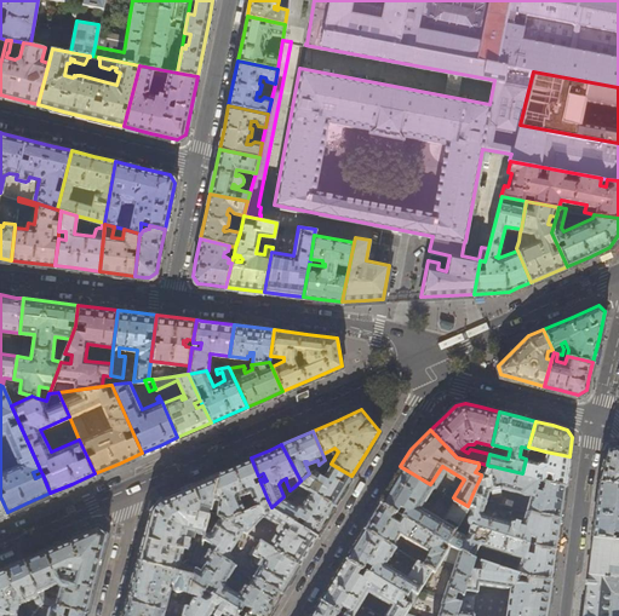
[(605,459),(600,481),(618,482),(618,447),(617,444),(608,447),(605,459)]
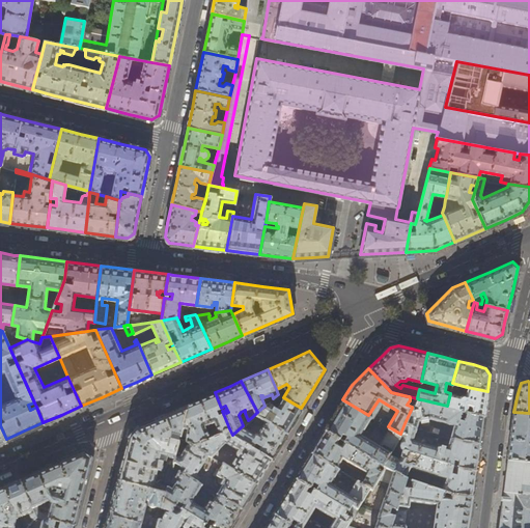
[(485,403),(487,391),(467,387),(466,391),(465,395),(462,395),(461,395),(450,393),(447,406),(463,410),(467,411),(484,416),(485,403)]
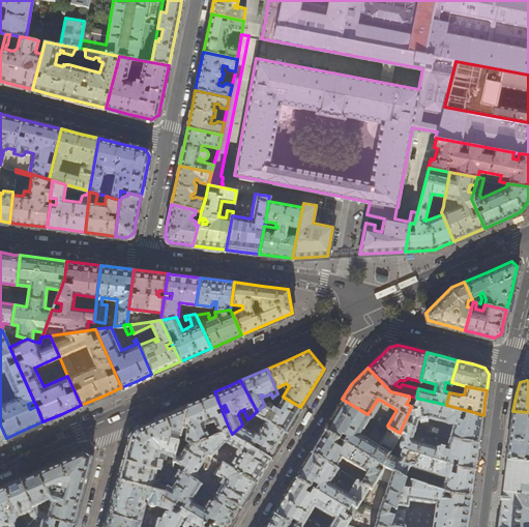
[(187,403),(181,426),(185,427),(185,430),(187,430),(185,439),(193,443),(229,428),(222,410),(218,412),(217,409),(221,408),(221,407),(214,391),(200,398),(187,403)]
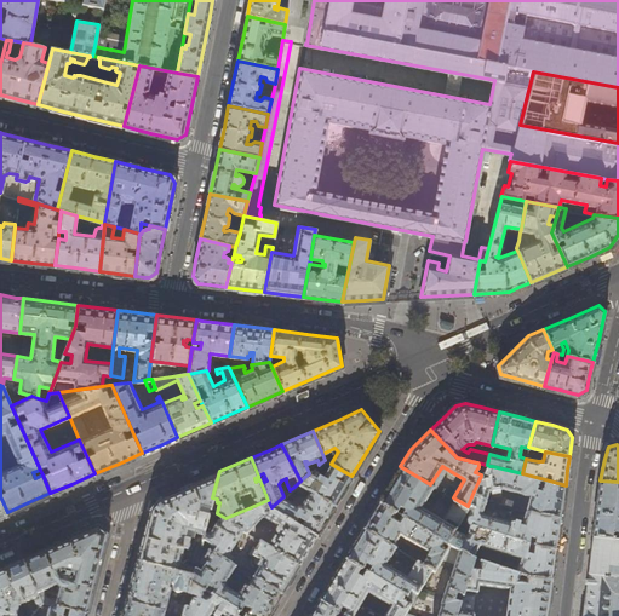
[(331,464),(325,460),(319,465),(327,468),(324,475),(314,470),(309,473),(301,481),(334,505),(343,489),(351,476),(331,464)]
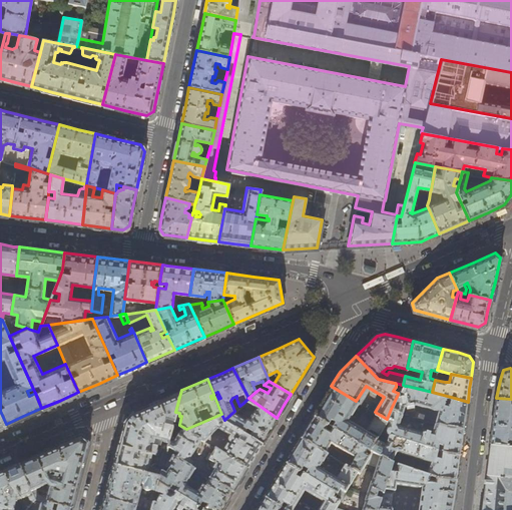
[(358,402),(356,401),(331,386),(323,399),(314,414),(328,422),(330,418),(335,420),(332,425),(368,446),(370,448),(376,437),(377,436),(348,419),(358,402)]
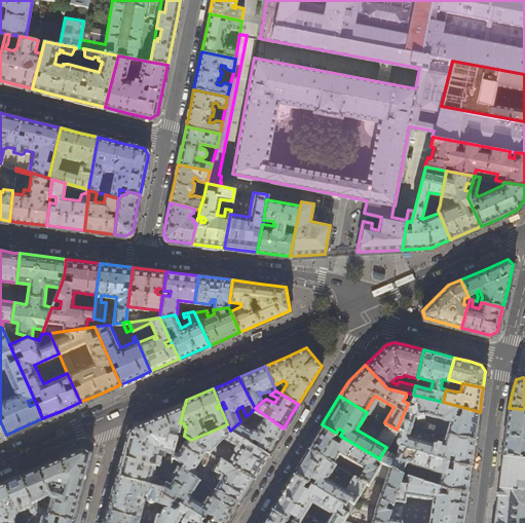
[(415,403),(408,404),(401,419),(412,422),(414,415),(425,413),(448,420),(445,433),(457,436),(476,439),(478,424),(480,412),(462,407),(460,416),(456,415),(458,406),(443,402),(417,396),(415,403)]
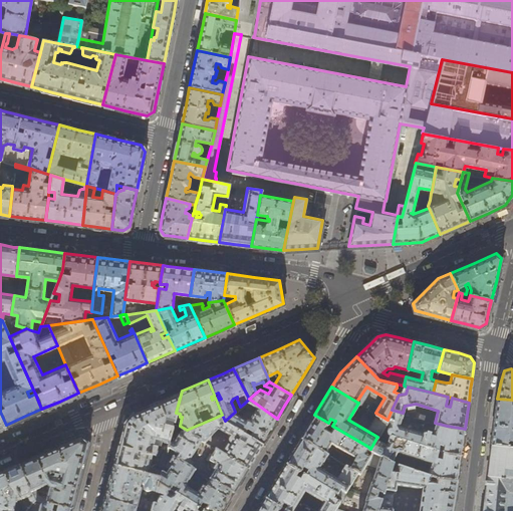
[(176,413),(182,391),(158,402),(133,413),(124,422),(113,464),(160,475),(162,469),(153,466),(153,462),(151,462),(153,454),(156,454),(158,445),(156,445),(158,439),(169,442),(170,439),(172,431),(174,422),(176,413)]
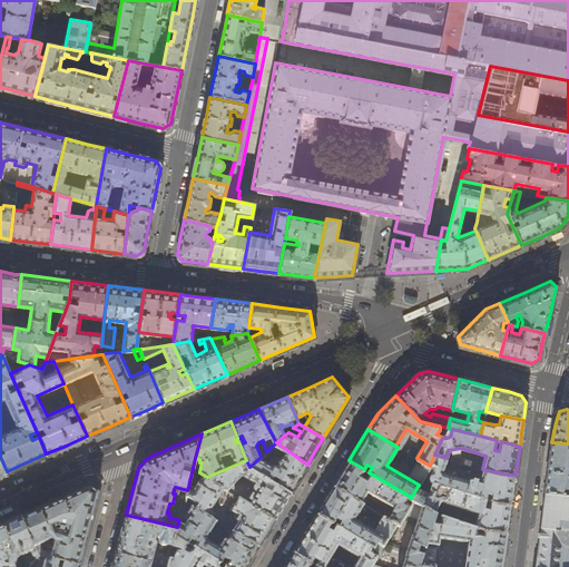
[(276,442),(271,448),(282,455),(277,465),(274,465),(272,465),(260,458),(249,467),(291,492),(300,477),(307,465),(276,442)]
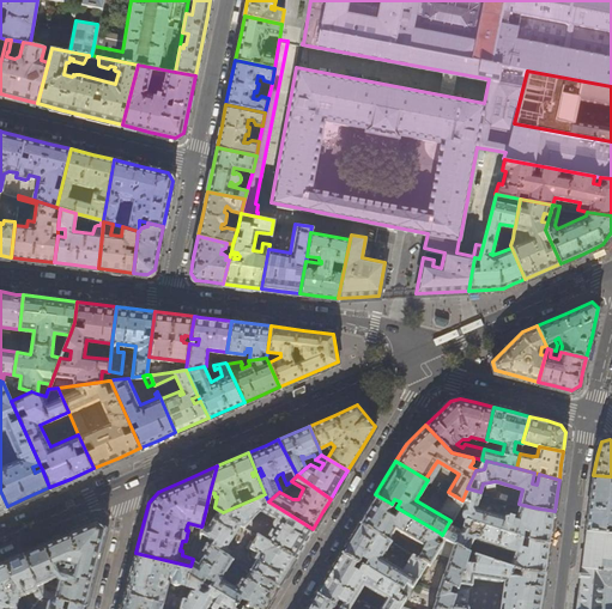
[(611,476),(593,475),(589,499),(586,529),(611,530),(611,476)]
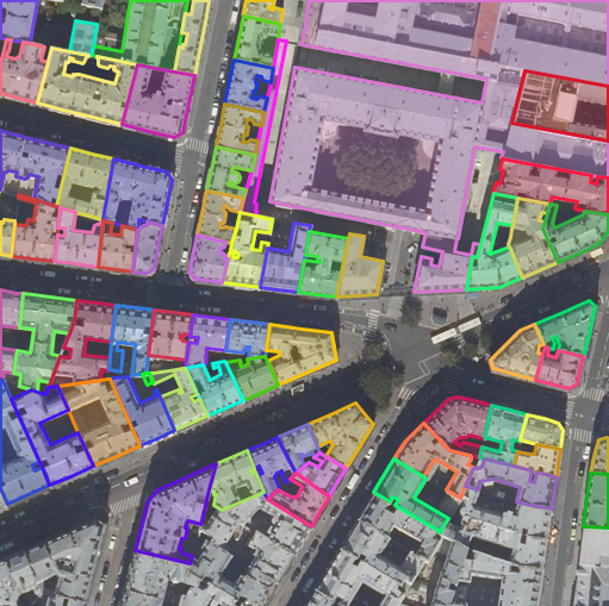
[(473,504),(478,489),(465,486),(460,498),(460,499),(461,500),(460,510),(460,513),(463,514),(520,533),(522,526),(528,528),(524,535),(532,537),(547,539),(550,524),(552,508),(530,505),(516,501),(511,516),(473,504)]
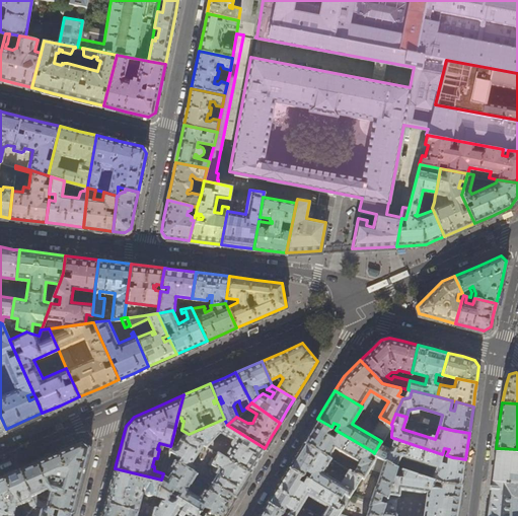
[(391,425),(391,424),(379,417),(370,431),(382,439),(383,438),(384,436),(391,425)]
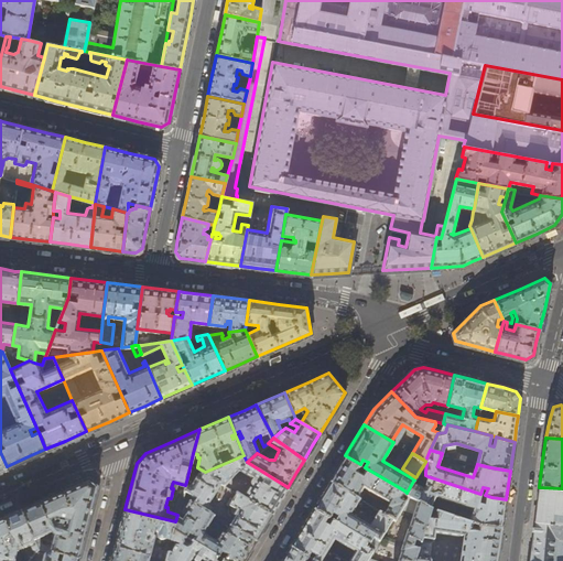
[(247,462),(244,455),(205,472),(220,482),(224,484),(239,470),(252,477),(251,479),(255,482),(246,497),(272,513),(280,499),(288,487),(247,462)]
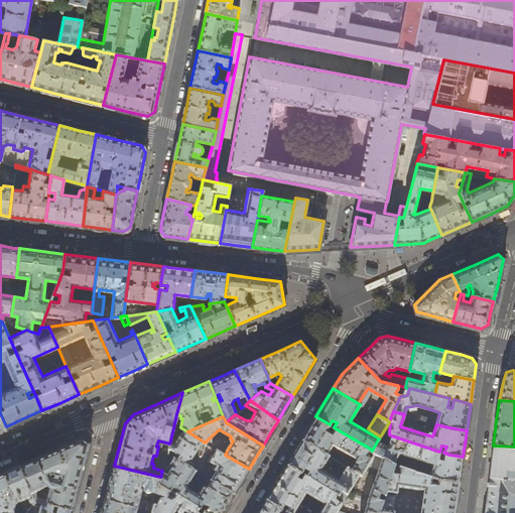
[(370,449),(334,427),(330,424),(315,416),(310,425),(302,438),(327,453),(333,443),(357,459),(352,468),(359,473),(362,475),(368,464),(378,468),(373,482),(372,482),(366,501),(367,501),(363,512),(352,512),(341,509),(342,508),(339,506),(334,512),(378,512),(393,471),(395,464),(392,463),(374,452),(371,457),(367,455),(370,449)]
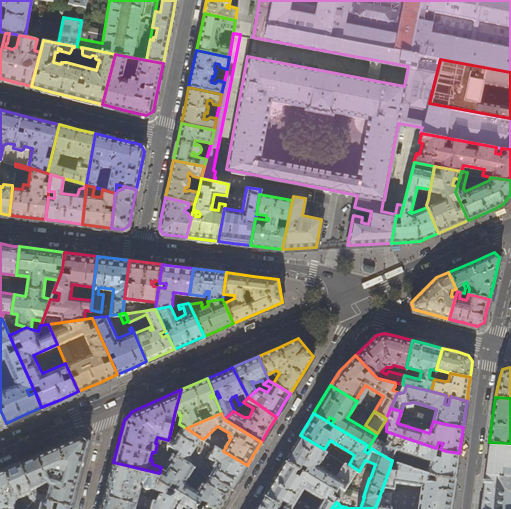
[(179,424),(173,420),(171,429),(177,433),(173,439),(169,437),(168,440),(166,449),(169,451),(171,447),(178,451),(176,455),(186,461),(200,437),(186,428),(179,424)]
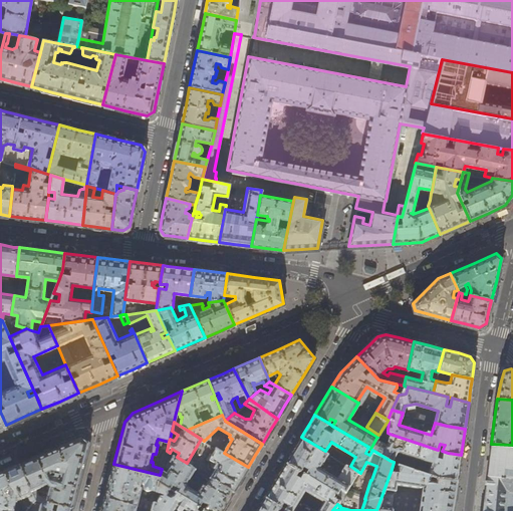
[(387,443),(376,438),(370,449),(372,450),(391,461),(397,450),(431,461),(427,473),(439,477),(457,480),(459,467),(461,455),(448,453),(442,451),(440,458),(436,456),(438,450),(390,434),(389,440),(387,443)]
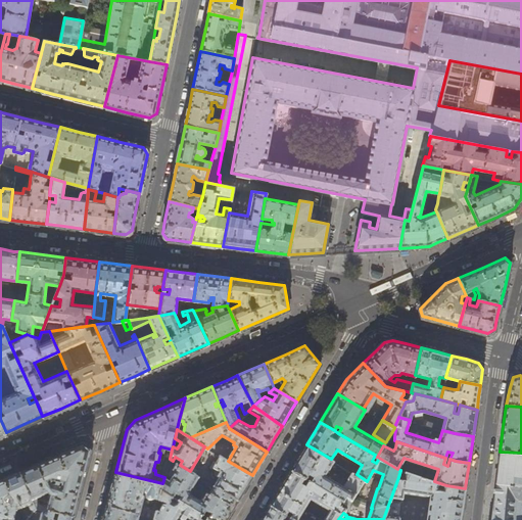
[(19,471),(35,507),(73,516),(90,450),(82,443),(56,455),(19,471)]
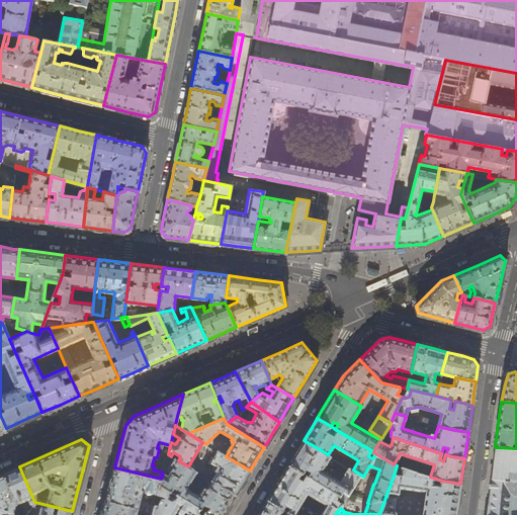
[(335,458),(328,454),(304,440),(296,451),(288,465),(345,499),(360,475),(353,469),(348,466),(339,481),(322,470),(328,460),(333,463),(335,458)]
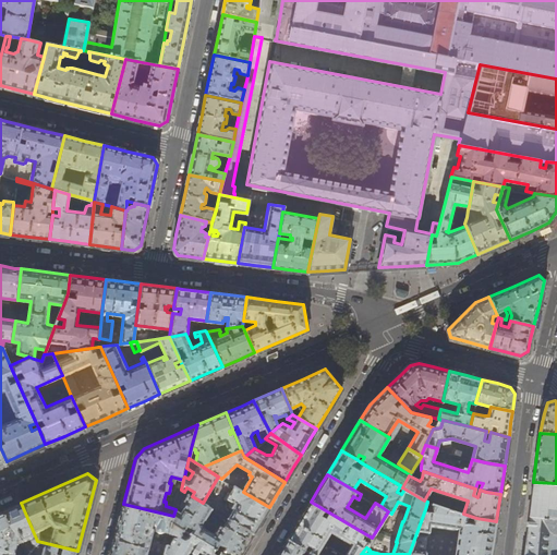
[(556,483),(533,482),(531,497),(525,542),(523,554),(555,554),(556,539),(556,483)]
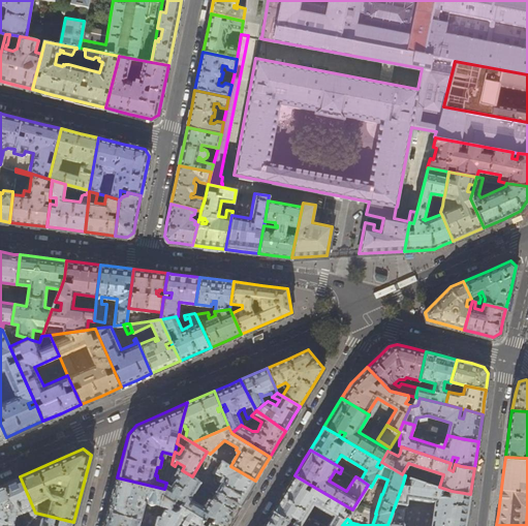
[(247,493),(255,481),(230,466),(222,461),(218,466),(215,465),(212,470),(215,472),(213,475),(214,480),(220,484),(216,490),(240,505),(247,493)]
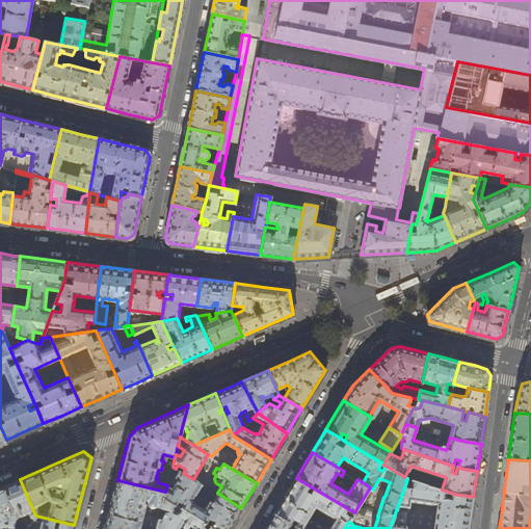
[(163,481),(168,482),(171,468),(167,467),(163,481)]
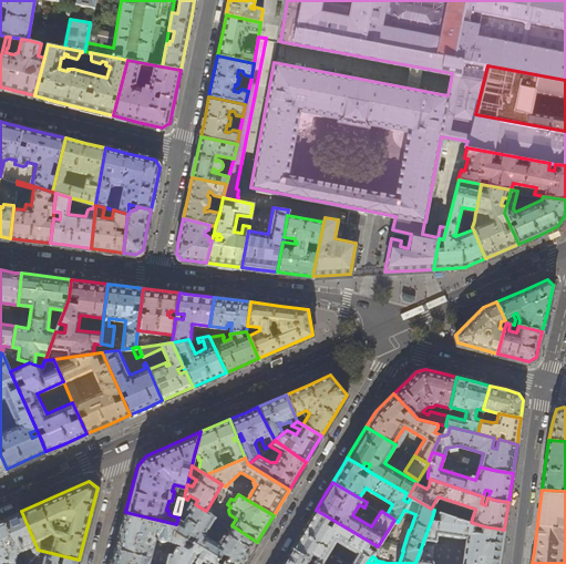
[(184,498),(183,499),(179,514),(178,518),(176,524),(175,531),(186,539),(189,534),(196,539),(194,543),(219,557),(220,559),(224,553),(228,556),(225,561),(229,563),(244,563),(249,555),(257,542),(232,525),(220,543),(204,533),(215,516),(206,511),(195,504),(187,500),(184,498)]
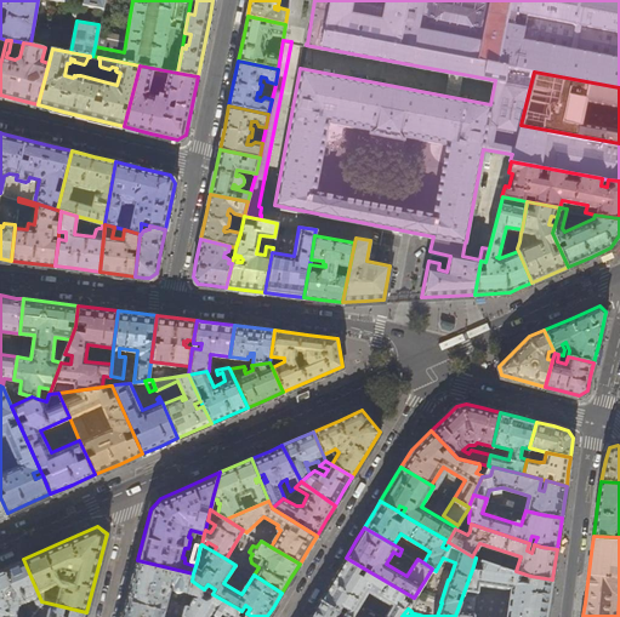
[(414,598),(346,558),(336,573),(320,599),(350,616),(402,616),(408,609),(414,598)]
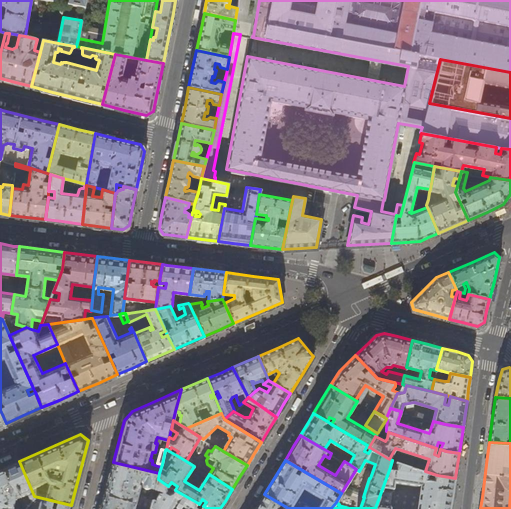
[(28,503),(34,496),(19,461),(1,469),(0,469),(0,508),(12,508),(15,497),(24,494),(28,503)]
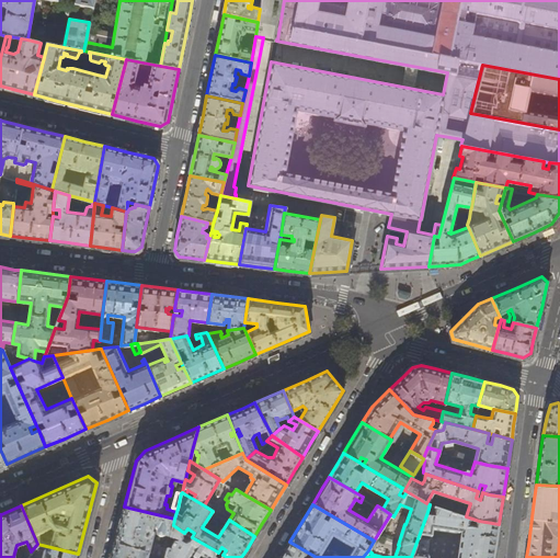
[(173,525),(174,519),(124,507),(120,524),(115,543),(166,556),(168,546),(151,543),(153,531),(158,532),(158,534),(159,534),(160,535),(161,535),(162,534),(163,533),(170,535),(173,525)]
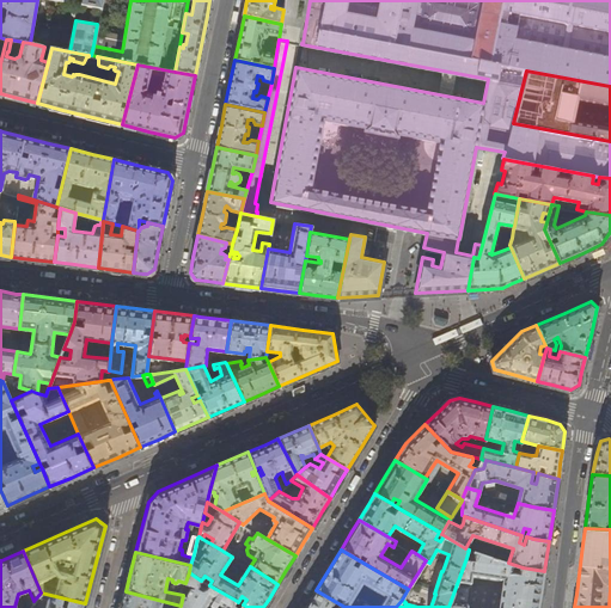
[(448,607),(538,607),(541,601),(544,571),(523,567),(508,563),(475,552),(472,559),(466,558),(448,607)]
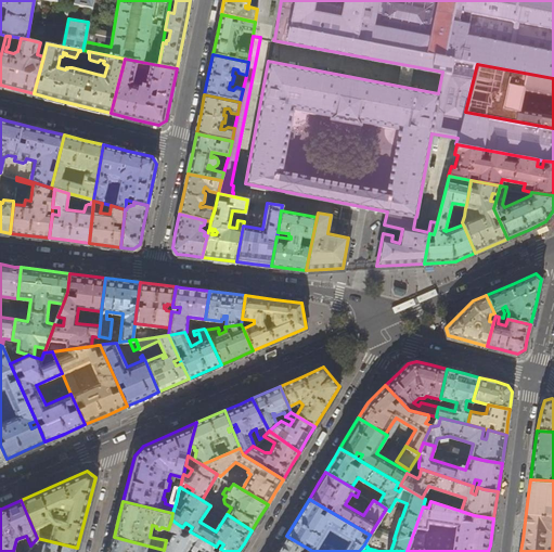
[(182,527),(171,520),(168,529),(175,533),(172,533),(171,534),(168,539),(168,540),(169,541),(166,539),(166,540),(164,550),(167,551),(184,551),(190,543),(193,544),(192,549),(195,551),(197,548),(205,551),(204,551),(224,551),(220,549),(217,551),(215,551),(211,550),(215,546),(190,531),(182,527)]
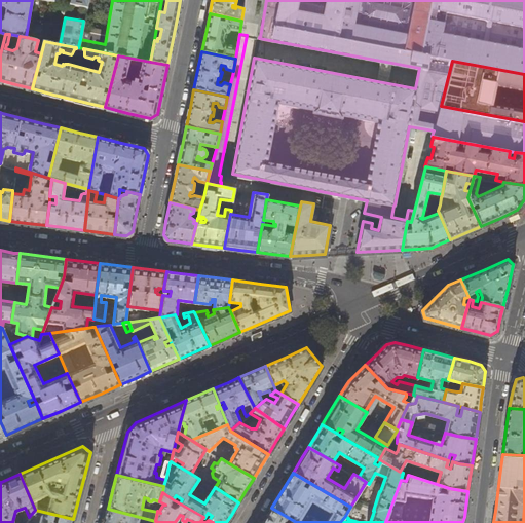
[(296,522),(271,508),(262,522),(296,522)]
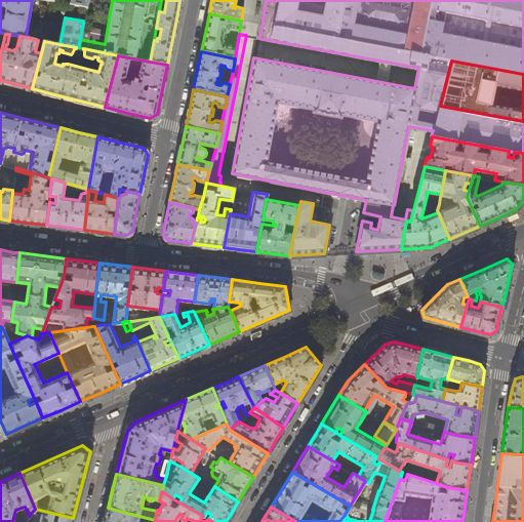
[(153,521),(155,520),(108,508),(104,521),(153,521)]
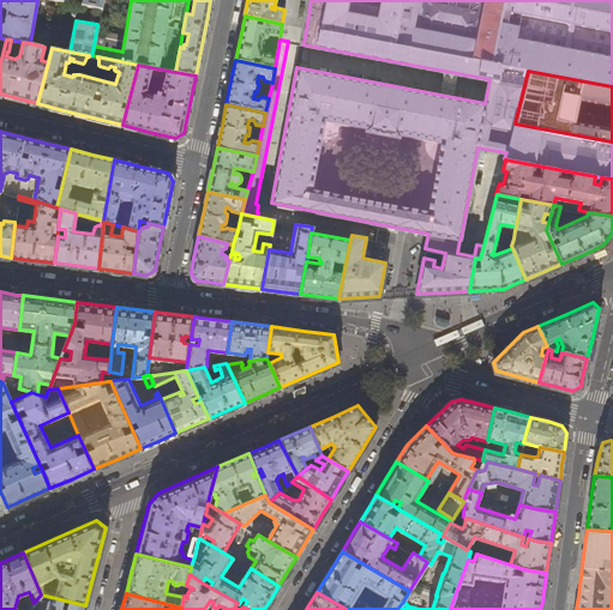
[(41,595),(34,603),(29,608),(35,609),(84,609),(85,605),(41,595)]
